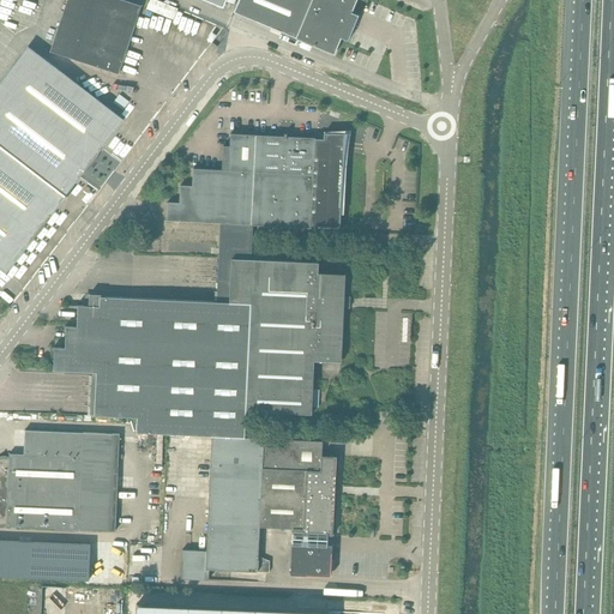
[(121,0),(66,0),(50,52),(119,74),(142,6),(121,0)]
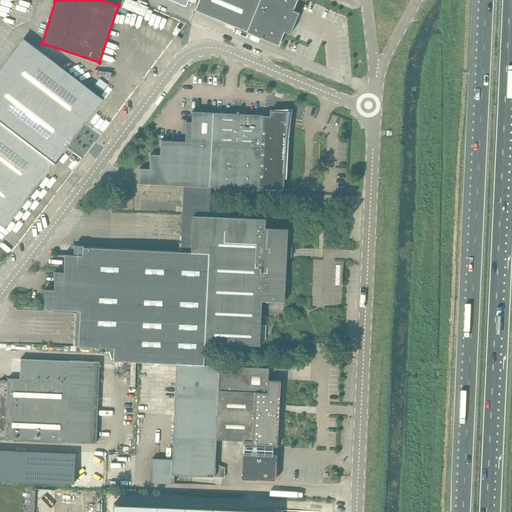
[(199,0),(195,10),(196,11),(279,45),(284,32),(290,34),(299,13),(293,10),(297,0),(199,0)]
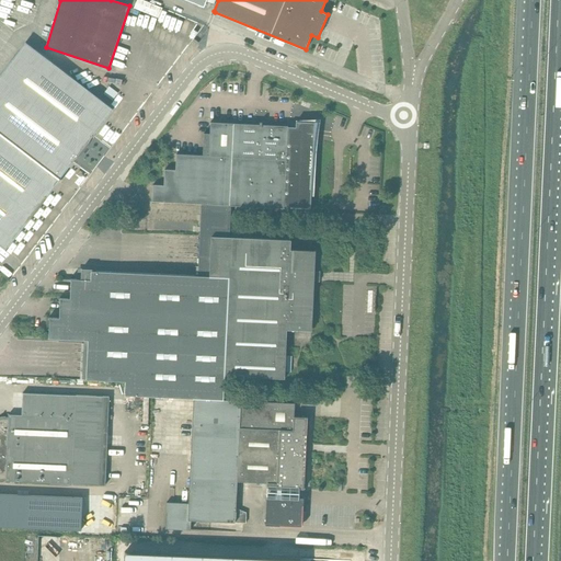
[(0,244),(6,250),(59,180),(61,181),(60,179),(61,178),(113,110),(25,43),(19,52),(0,76),(0,244)]
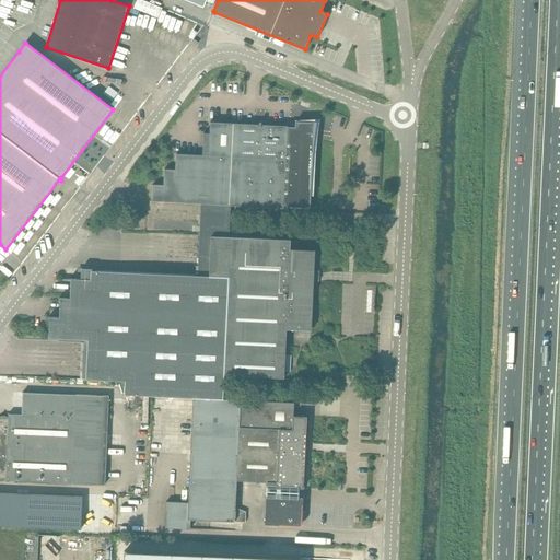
[(153,185),(152,201),(201,205),(231,206),(284,208),(284,206),(288,206),(288,210),(311,211),(312,188),(315,188),(311,137),(315,136),(314,129),(310,130),(308,126),(308,123),(299,121),(299,123),(296,123),(296,121),(295,121),(295,127),(261,125),(261,123),(259,123),(259,125),(210,123),(210,133),(203,133),(202,155),(176,154),(175,170),(164,170),(164,185),(153,185)]
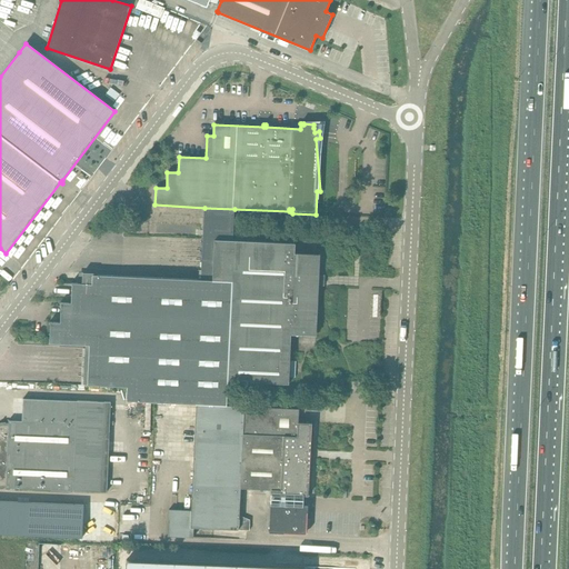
[(49,322),(49,323),(50,323),(49,343),(85,345),(83,386),(95,386),(98,386),(97,401),(102,402),(103,386),(128,387),(128,392),(127,401),(197,405),(227,406),(228,381),(278,383),(289,385),(291,335),(317,336),(320,255),(295,253),(296,243),(232,240),(235,209),(205,208),(201,280),(93,276),(93,273),(83,273),(82,283),(71,283),(71,285),(72,285),(71,303),(60,302),(60,303),(61,303),(60,322),(49,322)]
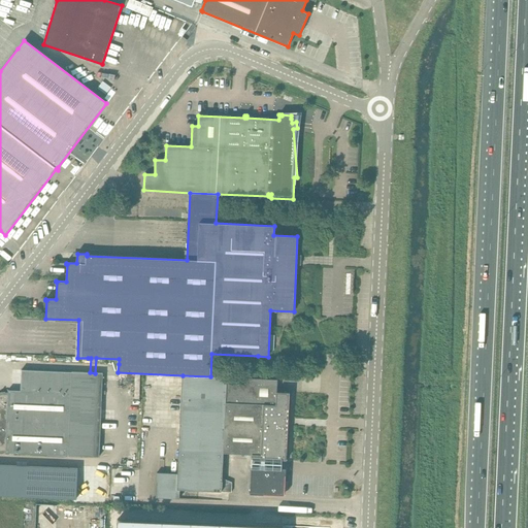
[(0,452),(19,454),(99,457),(103,373),(95,373),(90,372),(71,372),(22,370),(21,391),(8,390),(8,393),(0,399),(0,452)]
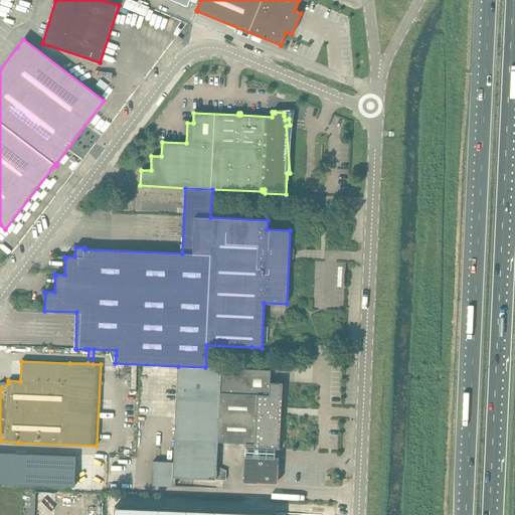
[(153,462),(152,486),(175,487),(175,478),(226,480),(225,470),(216,465),(217,442),(245,444),(245,448),(275,449),(280,449),(283,383),(270,382),(271,370),(178,366),(173,463),(153,462)]
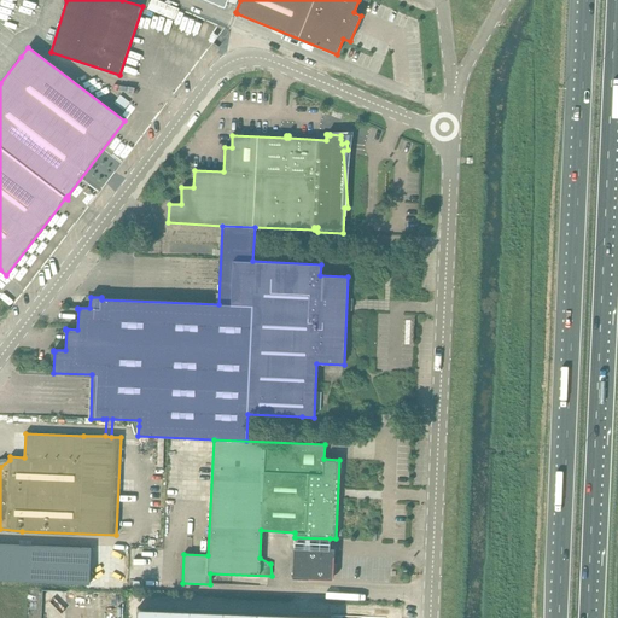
[(295,537),(292,578),(308,579),(333,581),(334,548),(330,548),(330,538),(295,537)]
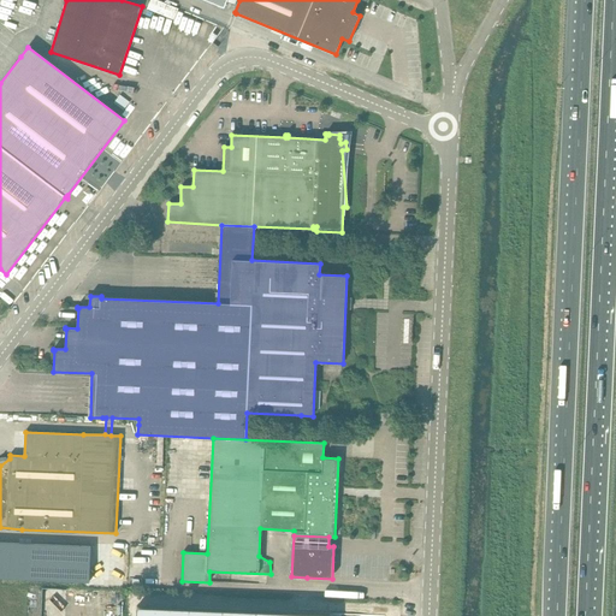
[(0,581),(89,586),(92,549),(0,546),(0,581)]
